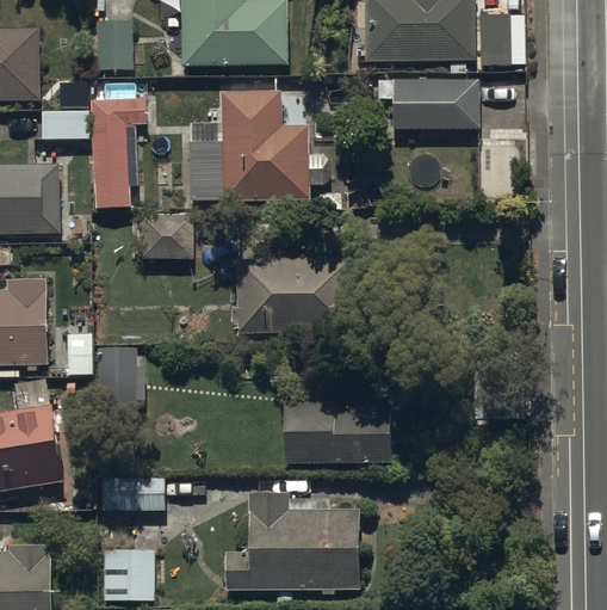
[(181,0),(184,66),(289,65),(289,0),(264,0),(181,0)]
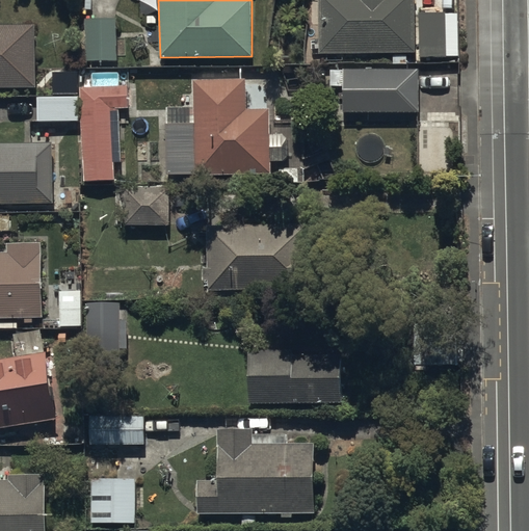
[(317,0),(319,53),(392,52),(392,63),(405,63),(405,51),(416,51),(414,0),(317,0)]
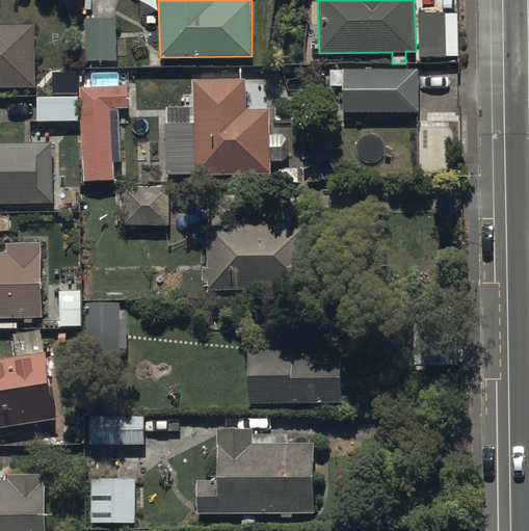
[(446,12),(418,11),(418,56),(446,56),(446,12)]
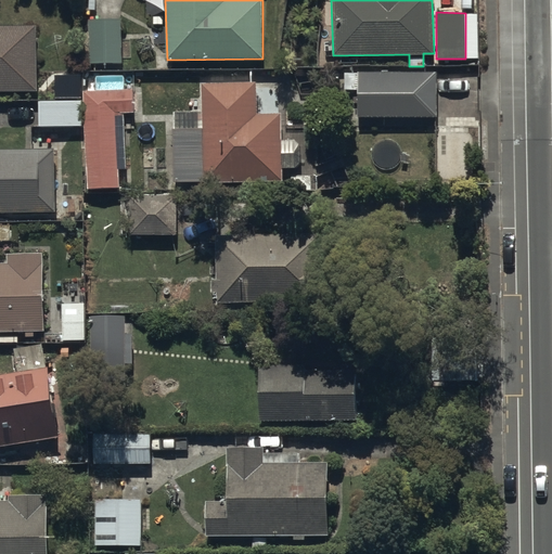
[(122,63),(120,18),(87,20),(89,64),(122,63)]
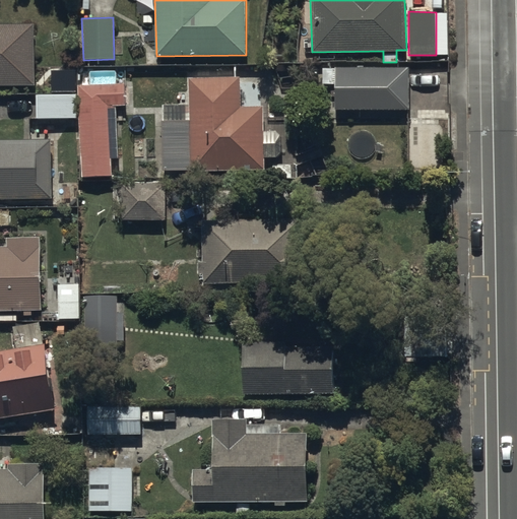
[(0,84),(35,85),(35,23),(0,22),(0,84)]
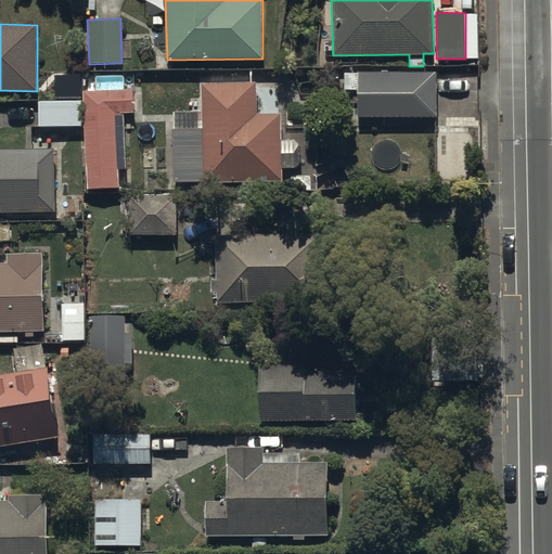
[(437,73),(343,72),(343,90),(357,90),(356,116),(436,117),(437,73)]
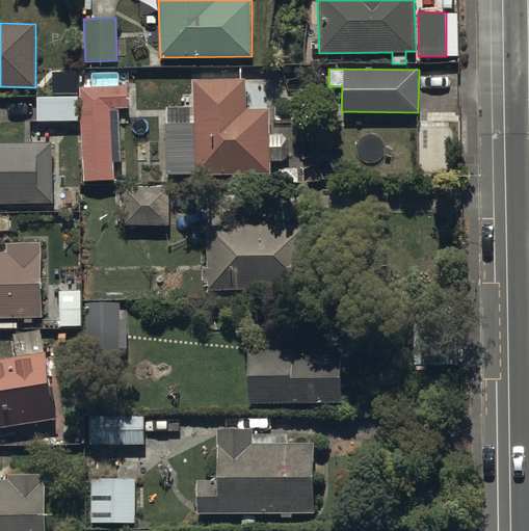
[(191,107),(166,108),(168,175),(271,173),(271,161),(287,161),(287,134),(269,134),(268,108),(246,109),(246,79),(191,80),(191,107)]
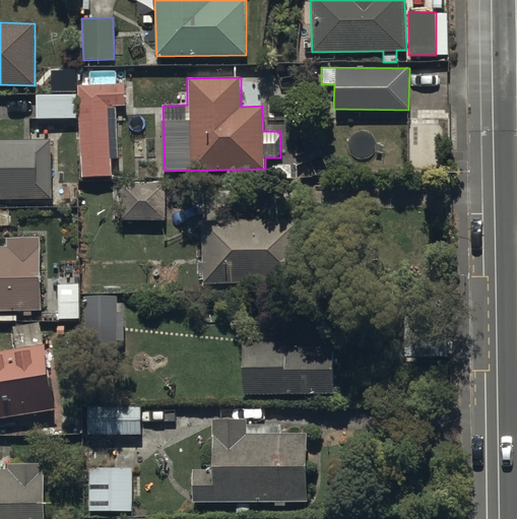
[(124,83),(76,83),(79,176),(111,176),(111,156),(108,156),(108,109),(113,109),(113,105),(124,105),(124,83)]
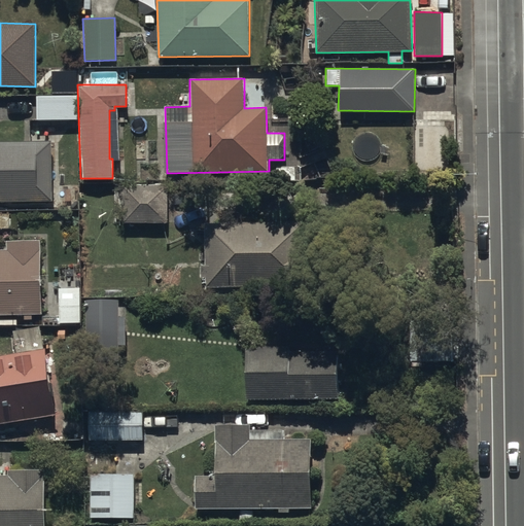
[(75,119),(75,96),(35,95),(35,119),(75,119)]
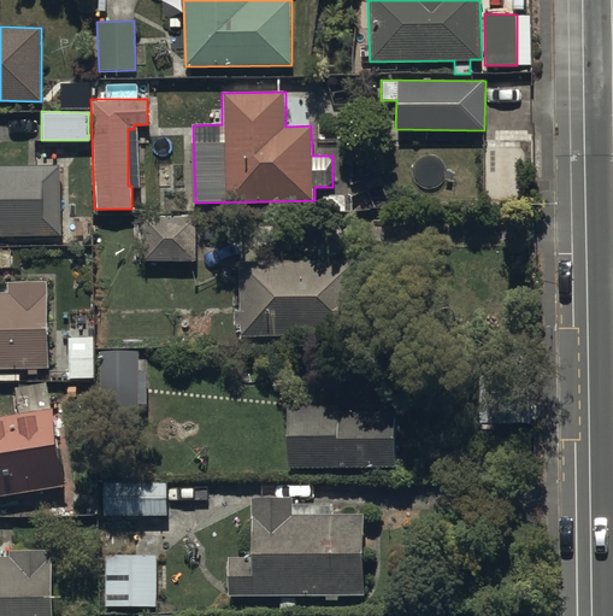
[(0,235),(62,236),(62,165),(0,165),(0,235)]
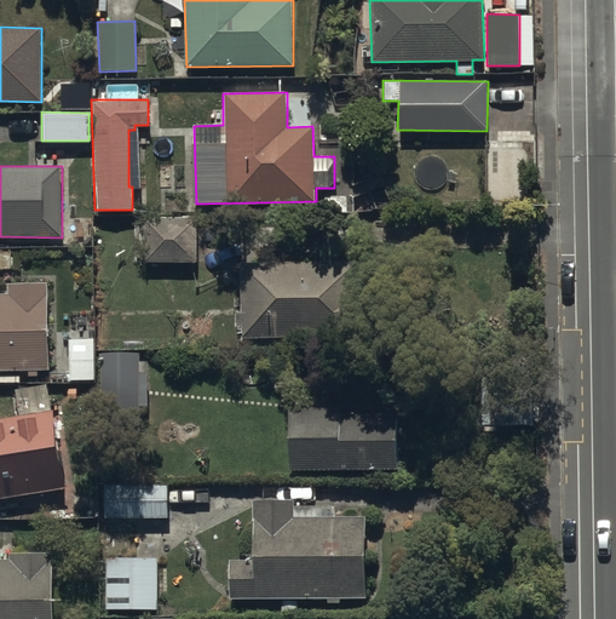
[(196,210),(142,210),(143,263),(197,263),(196,210)]
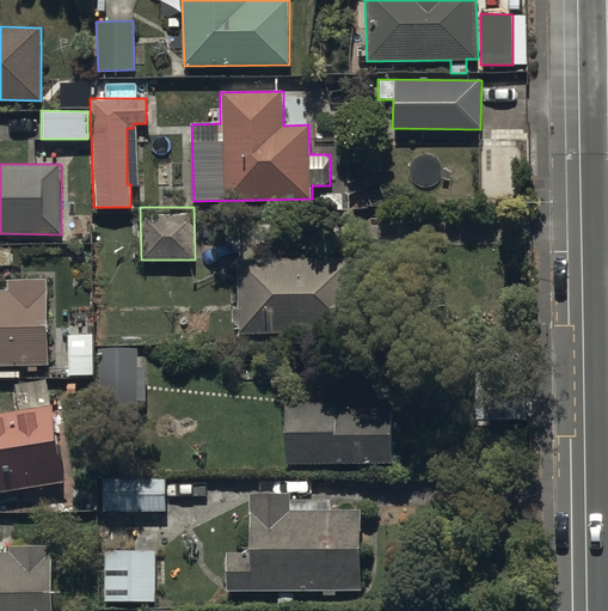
[(355,258),(239,258),(239,333),(361,333),(361,283),(355,283),(355,258)]
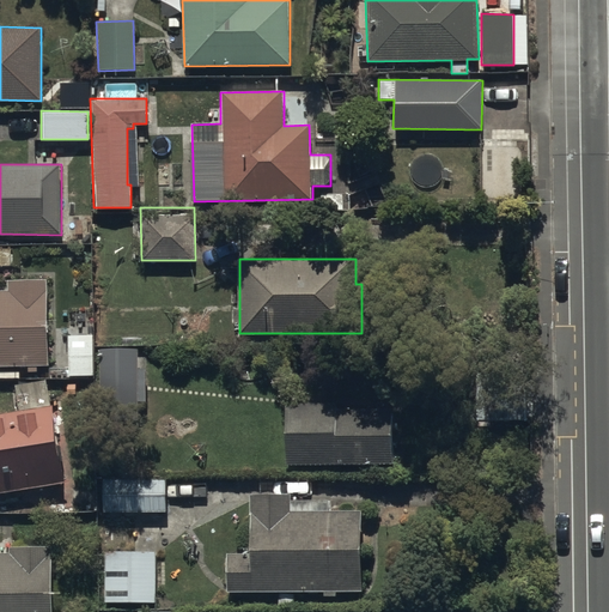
[(0,368),(26,367),(26,371),(37,371),(37,367),(49,368),(47,279),(6,279),(6,291),(0,291),(0,368)]
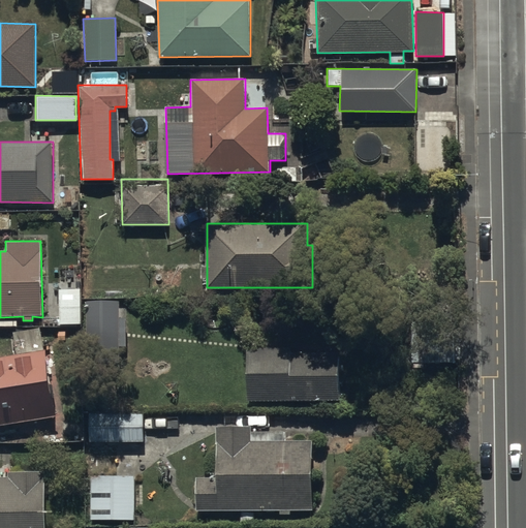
[(119,300),(85,300),(86,359),(120,358),(119,346),(126,346),(126,316),(119,316),(119,300)]
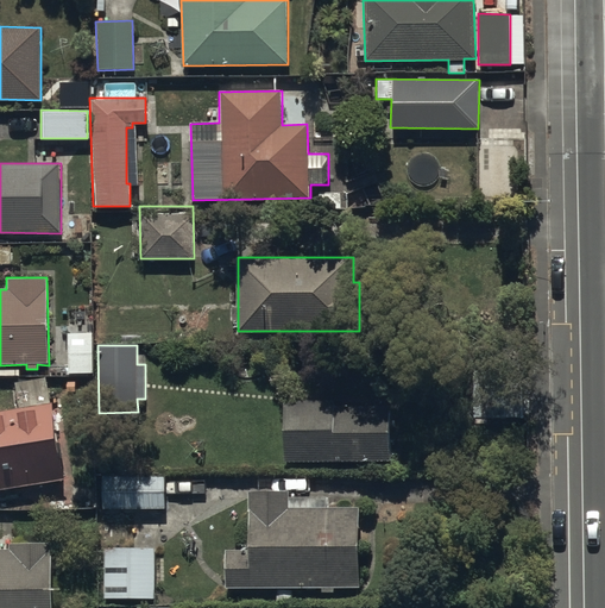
[(0,489),(67,478),(54,401),(49,402),(44,377),(11,383),(14,407),(0,409),(0,489)]
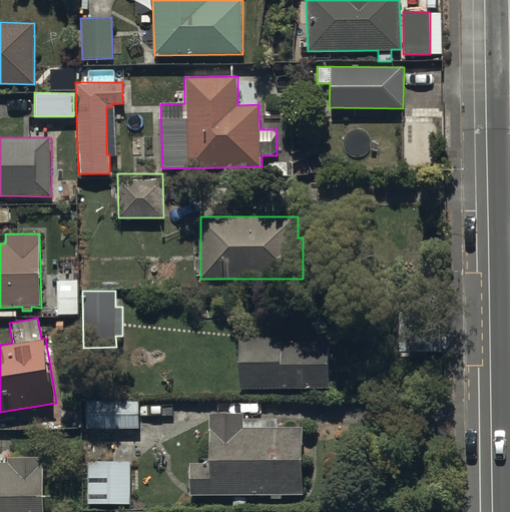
[(240,337),(240,389),(330,388),(330,343),(282,343),(282,337),(240,337)]
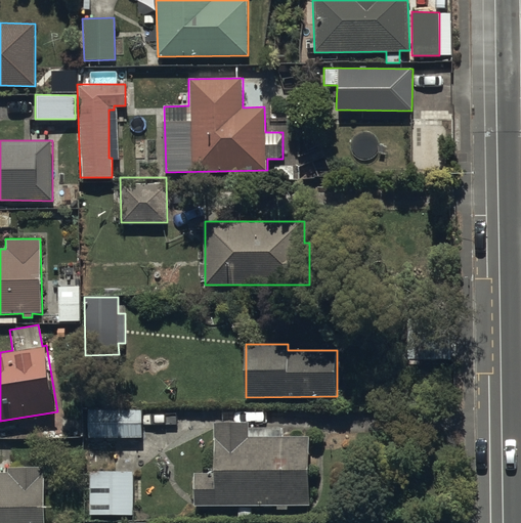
[(86,409),(86,437),(141,437),(141,408),(86,409)]
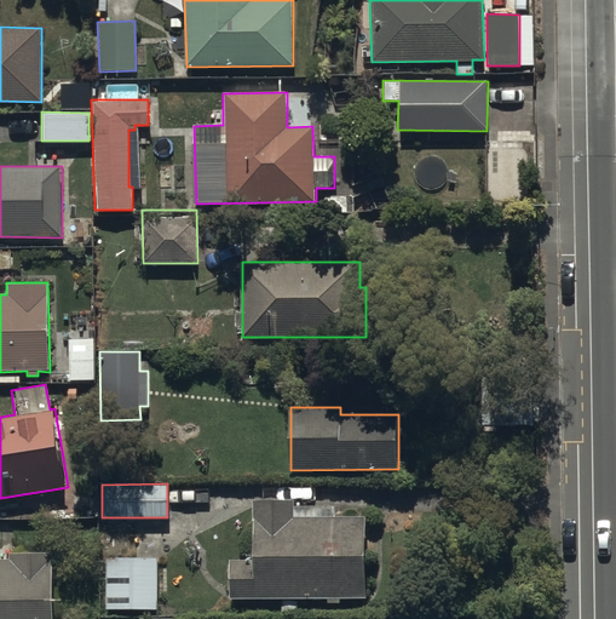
[(229,559),(229,600),(327,600),(327,603),(340,603),(340,600),(366,600),(366,514),(293,514),(293,498),(252,498),(252,559),(229,559)]
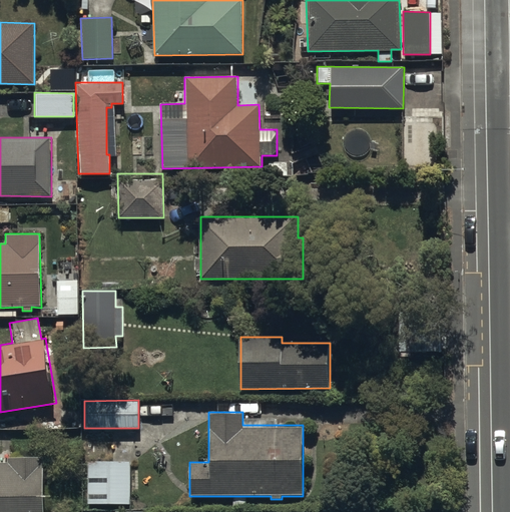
[(0,511),(43,511),(44,457),(7,457),(7,463),(0,462),(0,511)]
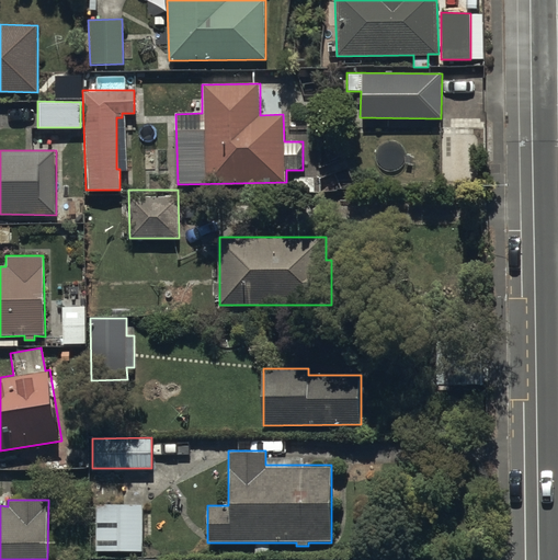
[(143,504),(95,503),(93,551),(141,553),(143,504)]
